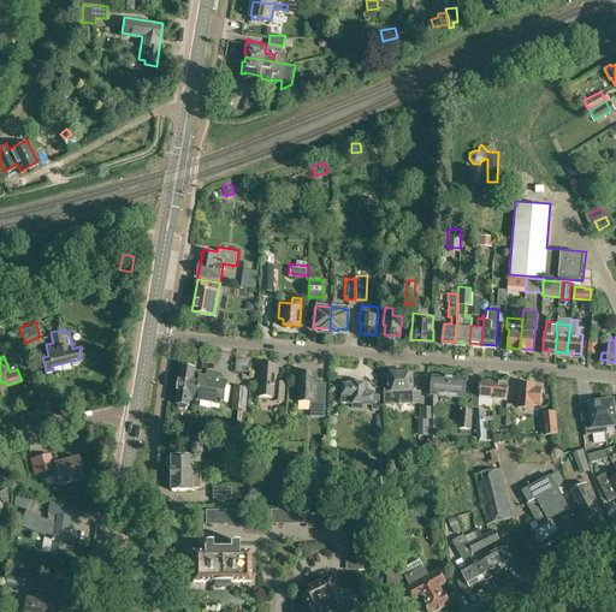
[(273,398),(284,399),(286,380),(276,379),(277,363),(261,362),(259,393),(273,394),(273,398)]
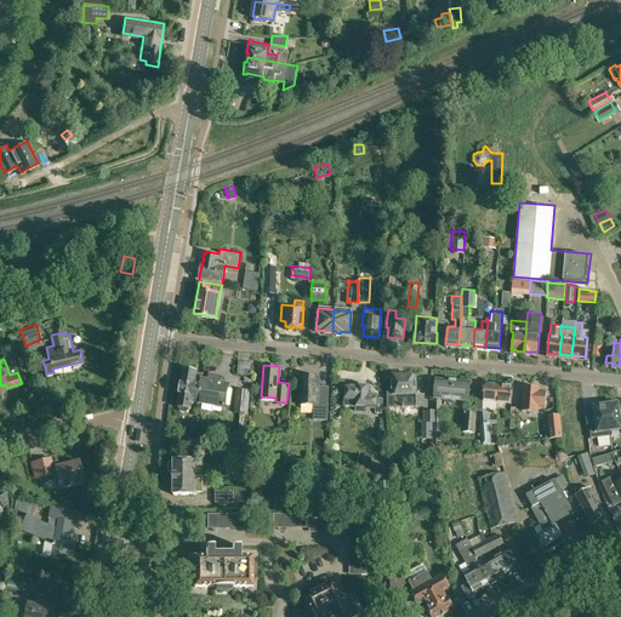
[(180,410),(187,410),(189,406),(191,407),(192,400),(199,401),(199,400),(198,399),(201,378),(203,377),(201,377),(203,371),(197,370),(197,369),(184,367),(178,404),(180,410)]
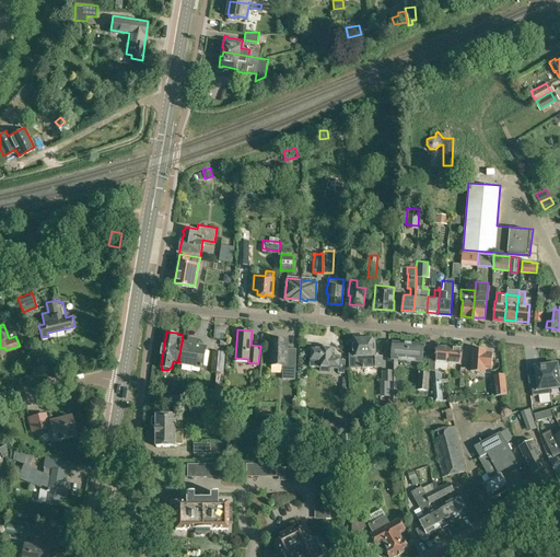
[(179,361),(179,362),(202,366),(206,344),(196,343),(197,337),(188,336),(188,341),(183,340),(182,341),(178,360),(179,361)]
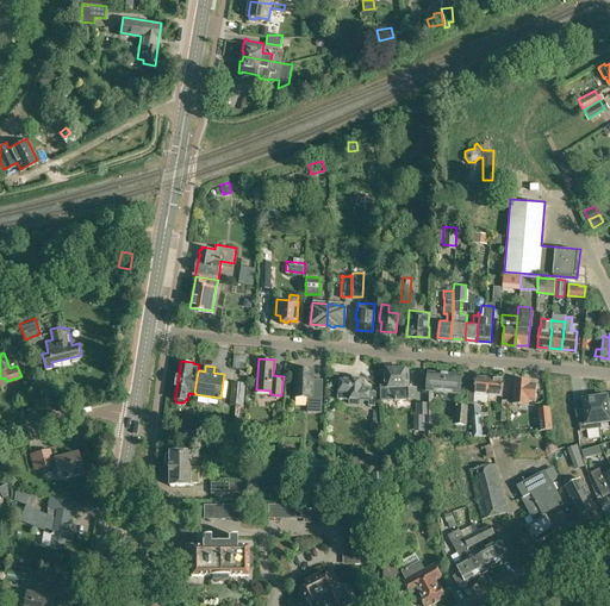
[(307,410),(322,410),(323,378),(313,376),(313,368),(296,367),(294,394),(309,395),(307,410)]
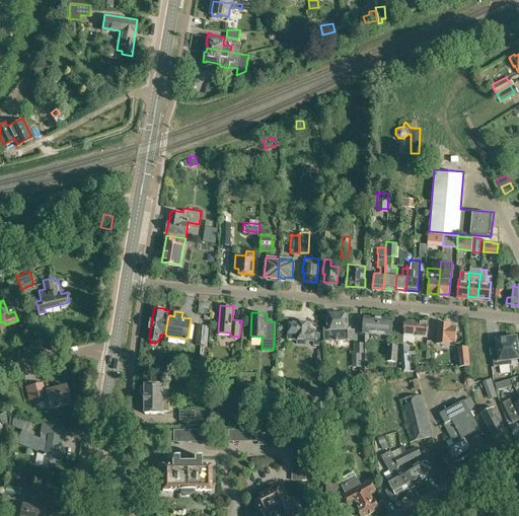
[(323,325),(324,339),(355,338),(354,327),(348,327),(347,312),(327,313),(327,325),(323,325)]
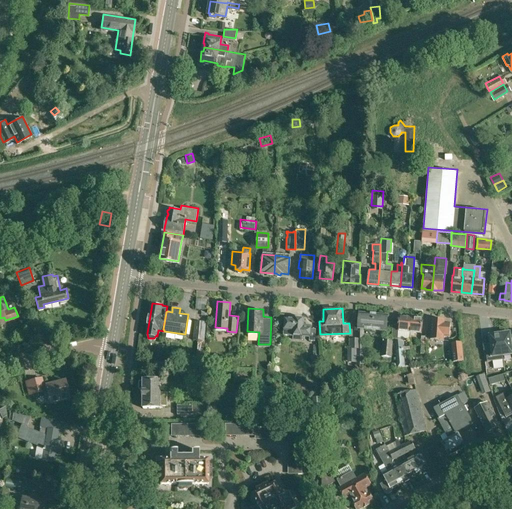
[(355,336),(355,345),(356,345),(356,346),(356,362),(360,361),(360,368),(364,368),(364,327),(386,329),(388,313),(359,310),(358,326),(360,326),(360,336),(355,336)]
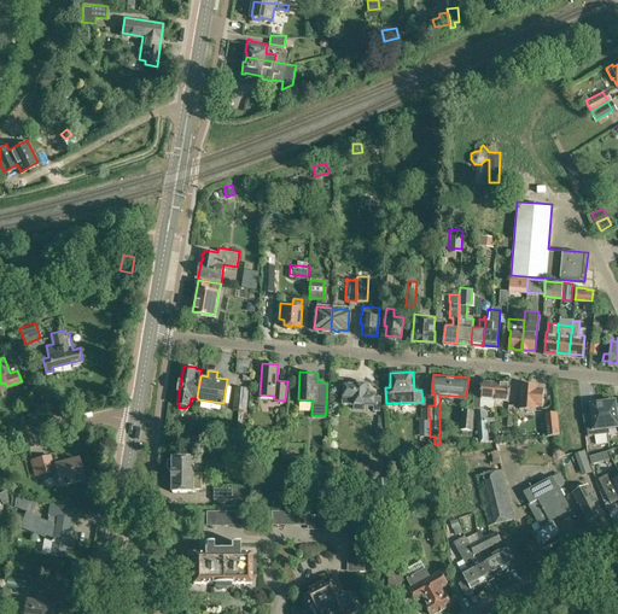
[(483,379),(482,389),(481,396),(495,397),(496,380),(483,379)]
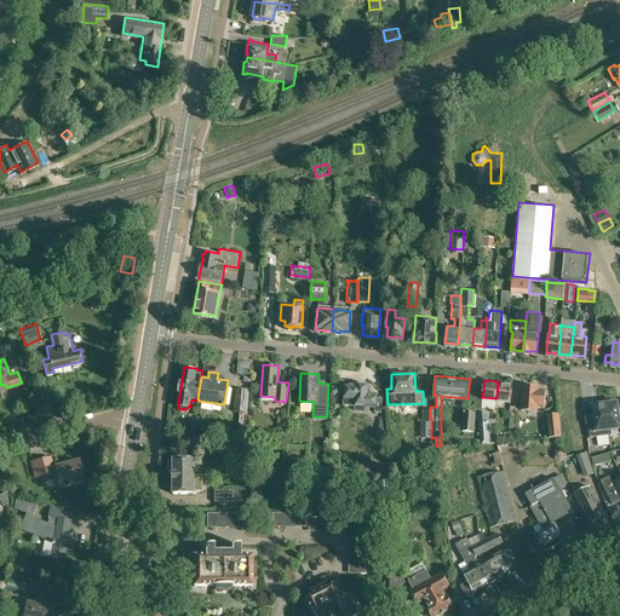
[(511,383),(498,381),(497,398),(497,403),(503,404),(503,399),(510,401),(511,383)]
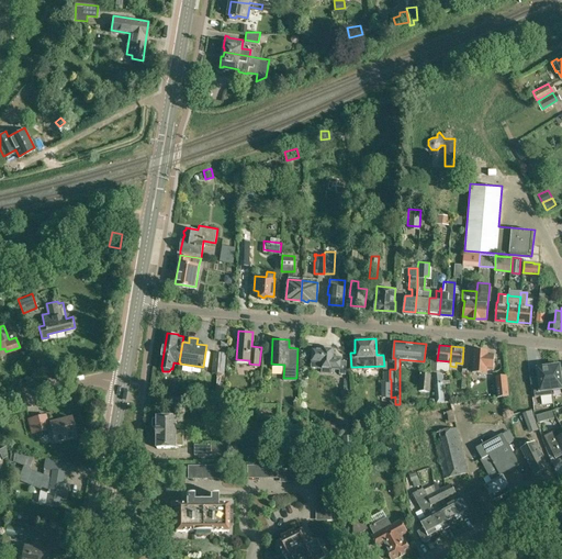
[(340,371),(346,371),(347,358),(340,358),(340,355),(332,354),(333,347),(325,347),(325,348),(313,347),(313,350),(311,351),(311,356),(313,358),(312,366),(322,367),(322,370),(332,371),(333,367),(340,367),(340,371)]
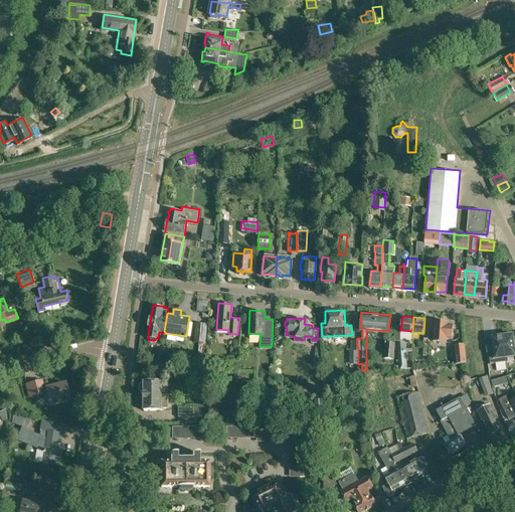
[(434,339),(447,340),(447,336),(453,336),(454,323),(448,323),(448,320),(435,319),(434,339)]
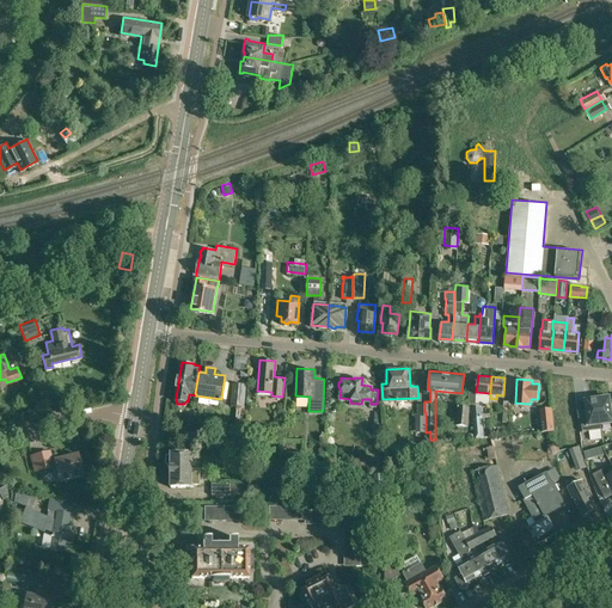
[(231,403),(245,404),(246,382),(232,381),(231,403)]
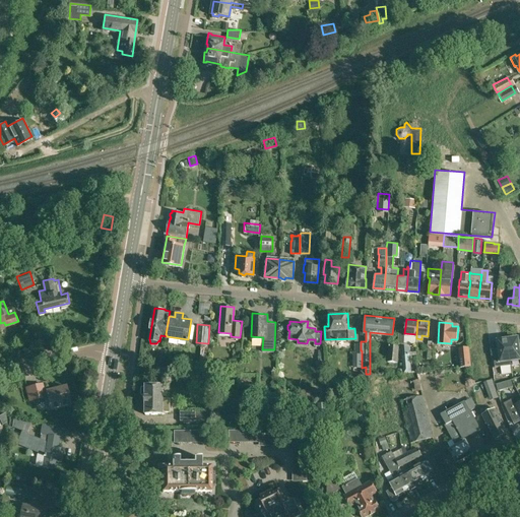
[(517,335),(507,336),(510,358),(519,357),(519,348),(517,335)]
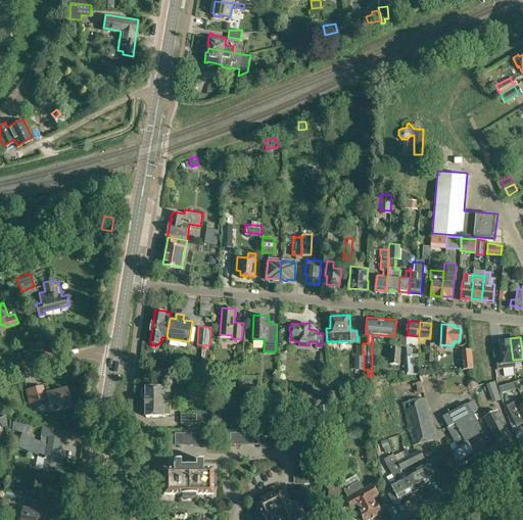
[(502,353),(495,353),(497,366),(504,366),(503,362),(513,360),(510,338),(500,339),(502,353)]
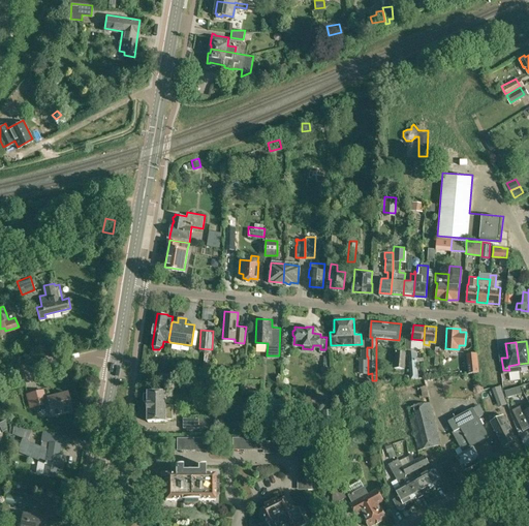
[(394,366),(404,367),(406,350),(396,349),(394,366)]
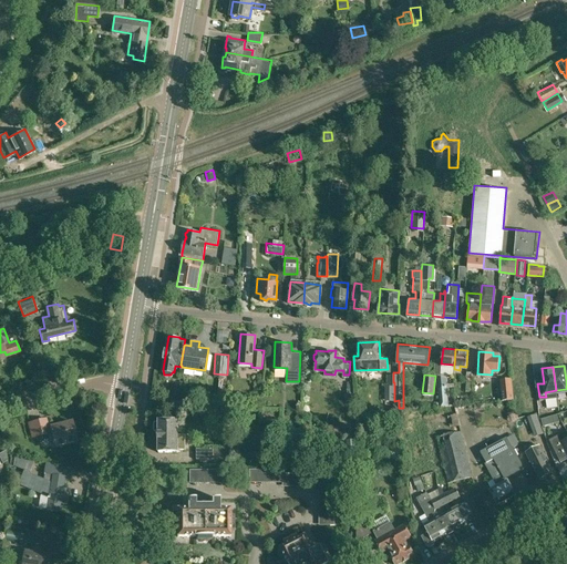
[(445,376),(437,376),(440,404),(447,403),(445,376)]
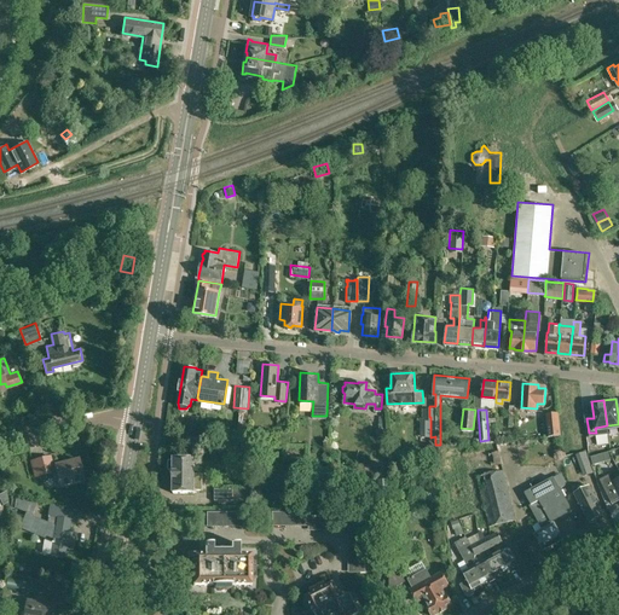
[(545,412),(547,435),(559,434),(557,411),(545,412)]
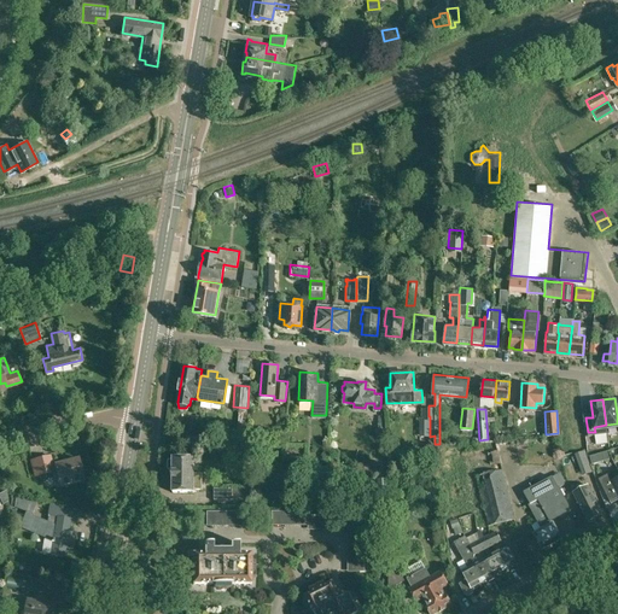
[(186,443),(204,444),(204,433),(187,432),(186,443)]
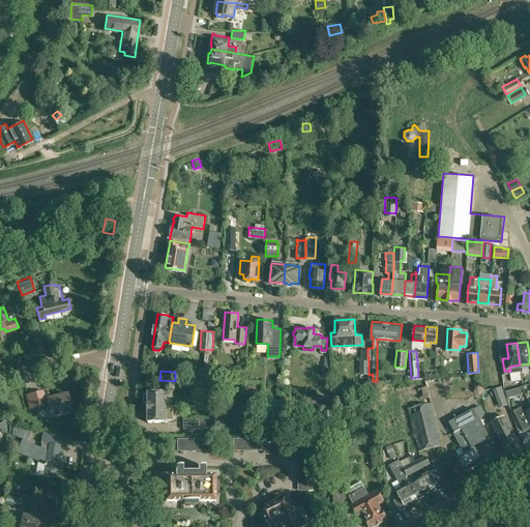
[(421,386),(423,397),(430,396),(428,384),(421,386)]
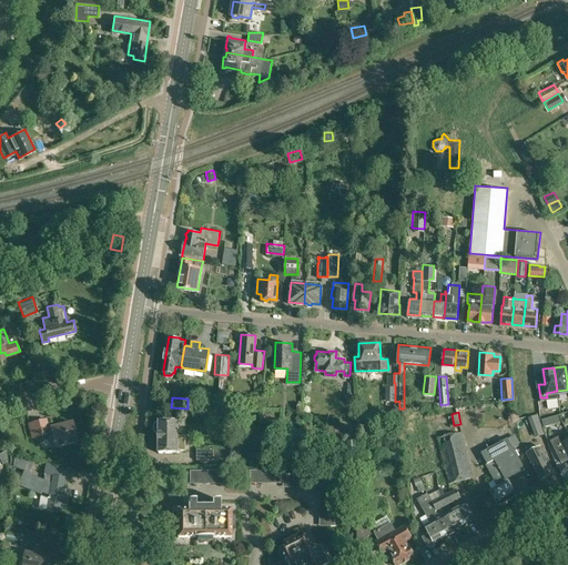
[(534,430),(543,426),(537,412),(529,415),(534,430)]
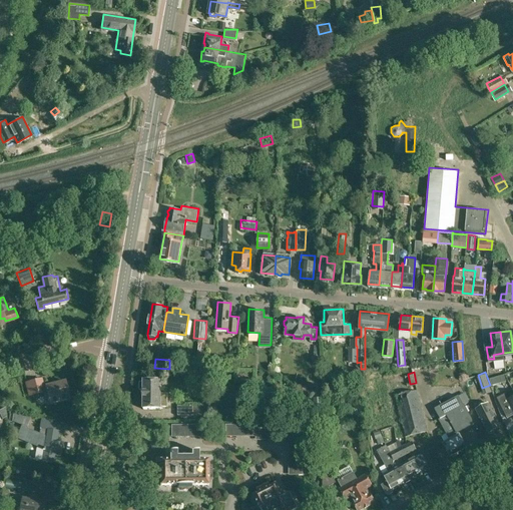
[(424,390),(429,389),(425,374),(420,376),(424,390)]
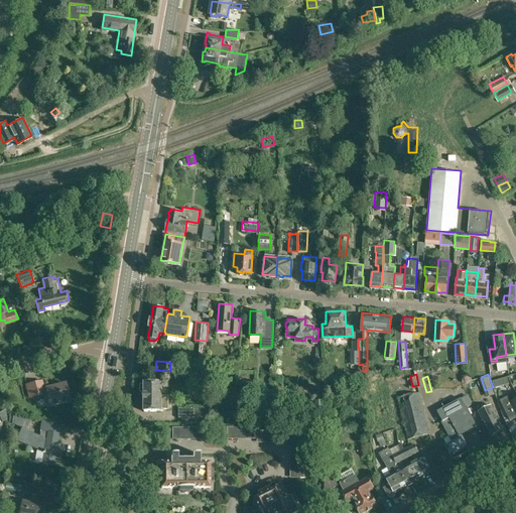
[(49,398),(50,404),(70,399),(66,381),(43,386),(41,378),(28,382),(31,395),(43,392),(45,399),(49,398)]
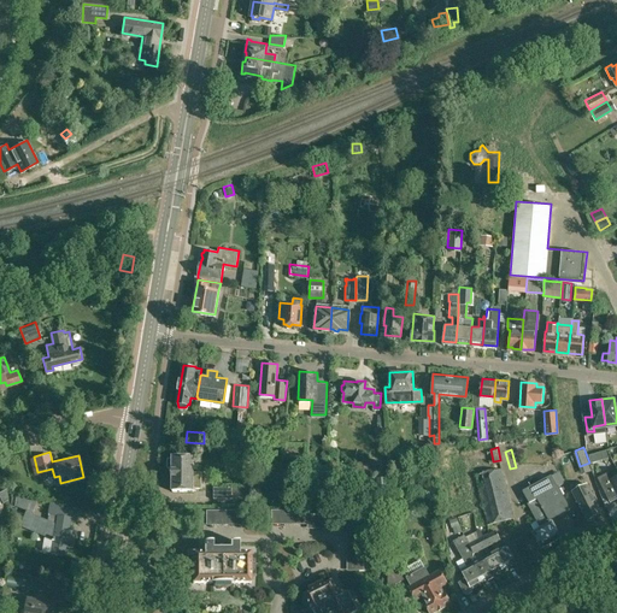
[(172,489),(194,489),(194,487),(203,487),(203,470),(194,470),(194,455),(172,455),(172,458),(169,458),(168,459),(168,466),(169,466),(172,466),(172,489)]
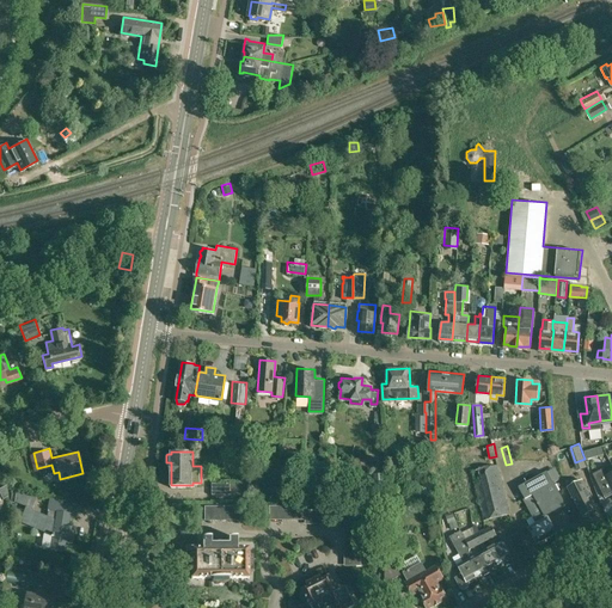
[(471,468),(484,519),(510,511),(497,462),(471,468)]
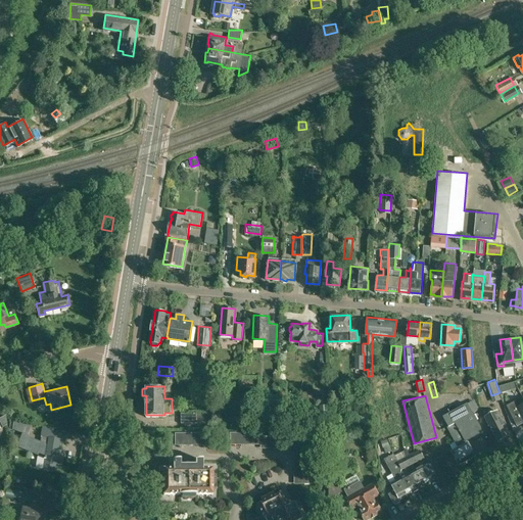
[(443,414),(458,440),(465,436),(466,439),(483,430),(473,411),(479,408),(474,397),(443,414)]
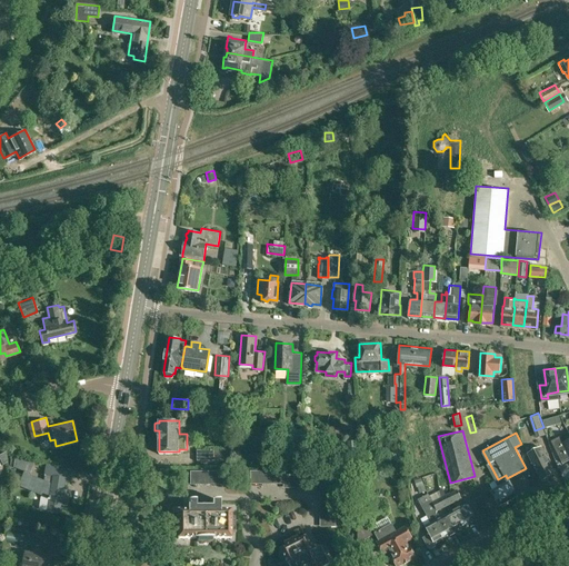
[(560,435),(552,439),(562,460),(568,456),(568,437),(563,442),(560,435)]
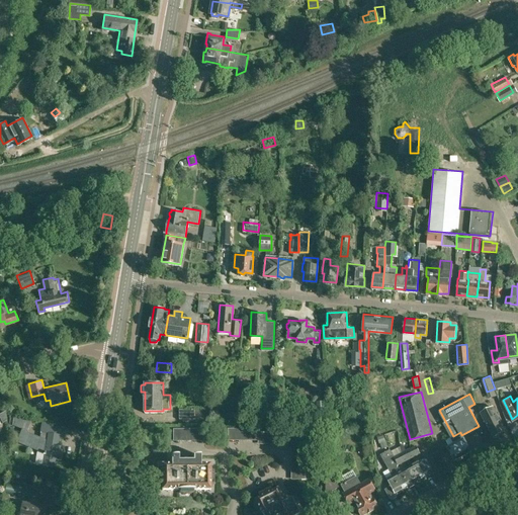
[(310,408),(311,417),(326,415),(324,399),(317,399),(318,408),(310,408)]
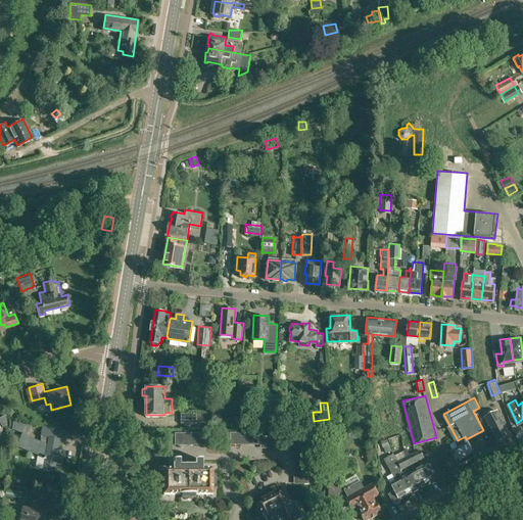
[(497,440),(498,439),(501,440),(504,438),(505,436),(509,434),(505,425),(506,424),(498,409),(485,416),(497,440)]
